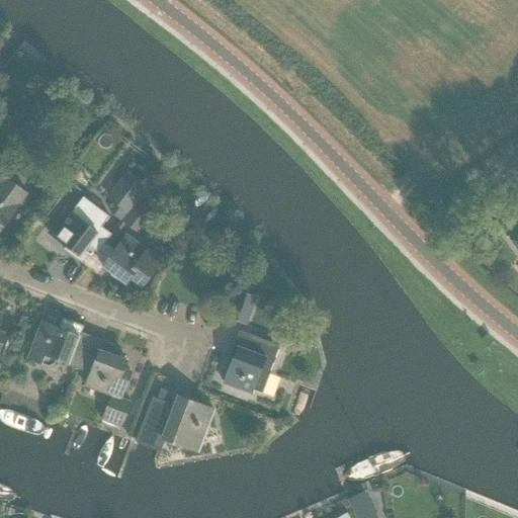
[(83,169),(82,168),(76,164),(67,175),(66,176),(68,177),(70,179),(73,181),(83,169)]
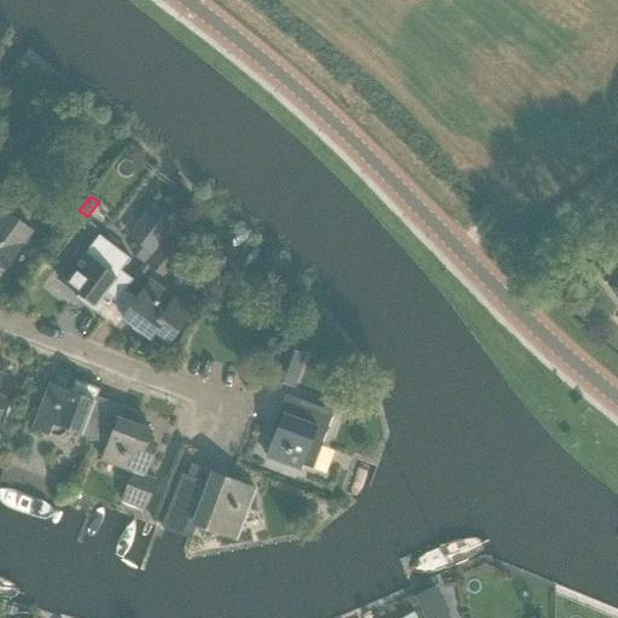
[(136,223),(127,237),(150,255),(162,240),(178,221),(153,202),(136,223)]
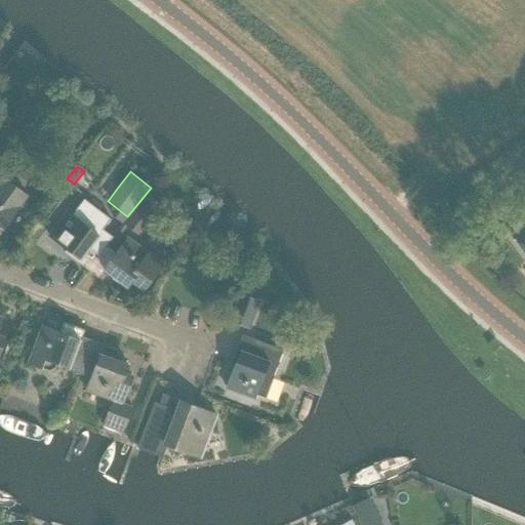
[(0,231),(27,196),(3,177),(0,182),(0,231)]
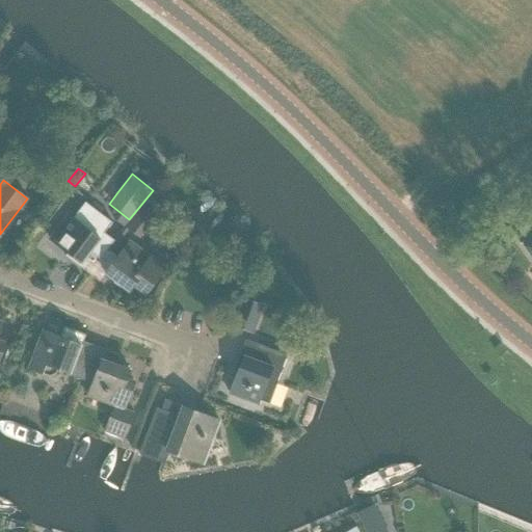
[(68,215),(49,239),(81,262),(78,266),(88,274),(107,248),(114,240),(104,233),(112,222),(110,221),(108,223),(83,204),(73,218),(68,215)]
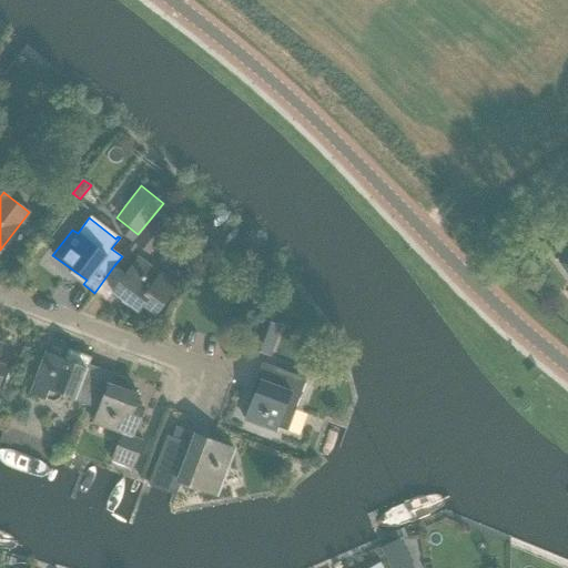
[(132,242),(133,242),(149,255),(155,246),(161,251),(171,237),(149,221),(138,234),(132,242)]
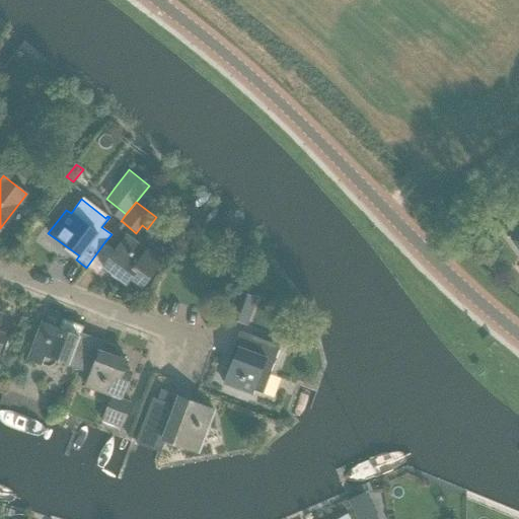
[(518,252),(518,221),(504,233),(518,252)]
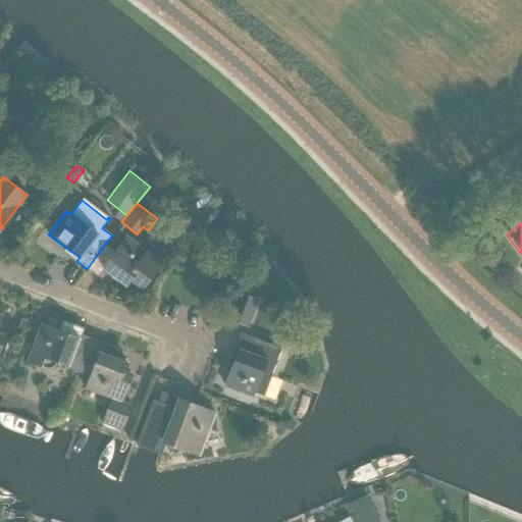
[(105,244),(87,269),(98,276),(103,269),(104,268),(105,269),(126,285),(131,280),(141,288),(166,256),(150,244),(145,250),(126,237),(116,249),(115,251),(105,244)]
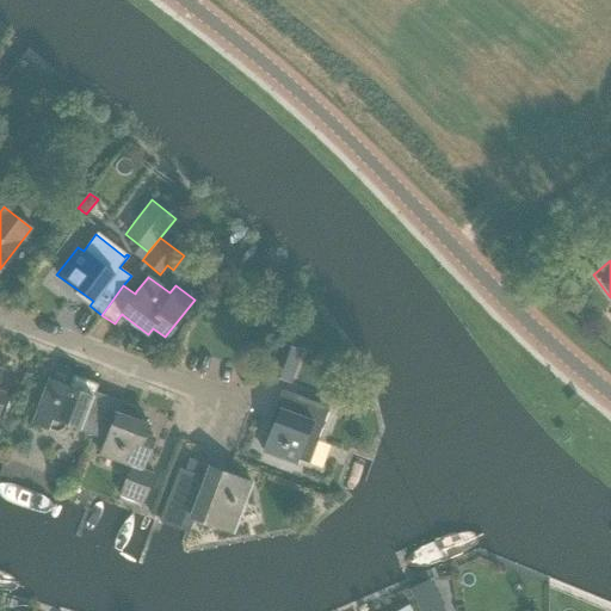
[(279,343),(267,374),(290,382),(301,351),(279,343)]
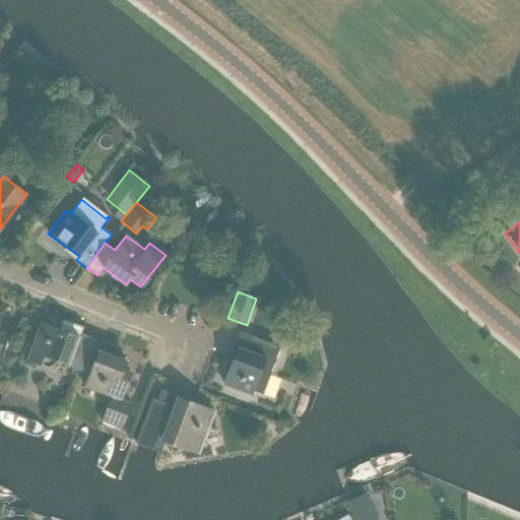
[(80,337),(84,326),(63,319),(59,329),(42,323),(31,350),(27,360),(48,367),(54,364),(56,360),(68,364),(67,367),(78,371),(89,341),(80,337)]
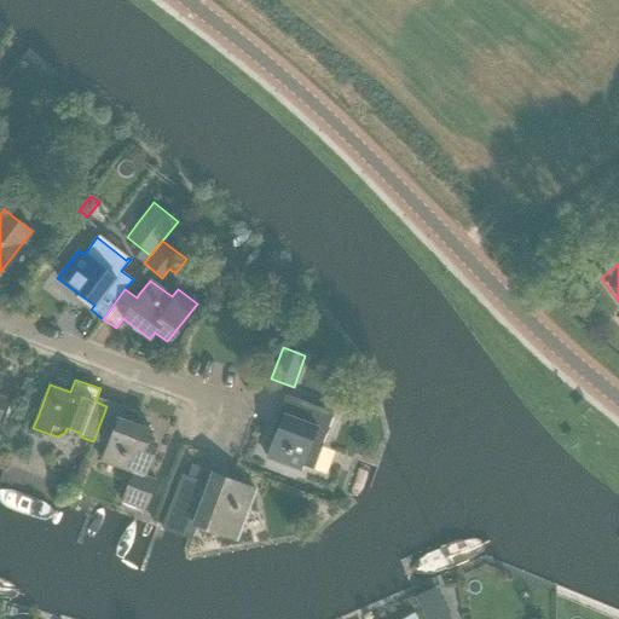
[(277,412),(283,414),(267,457),(300,470),(301,464),(312,469),(333,412),(284,394),(277,412)]
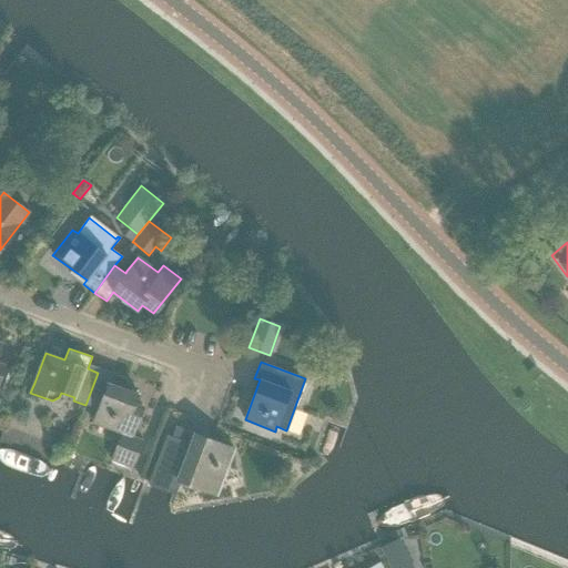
[(132,469),(143,439),(131,435),(142,406),(134,403),(138,395),(109,383),(111,377),(98,373),(85,405),(98,411),(93,423),(120,434),(110,460),(132,469)]
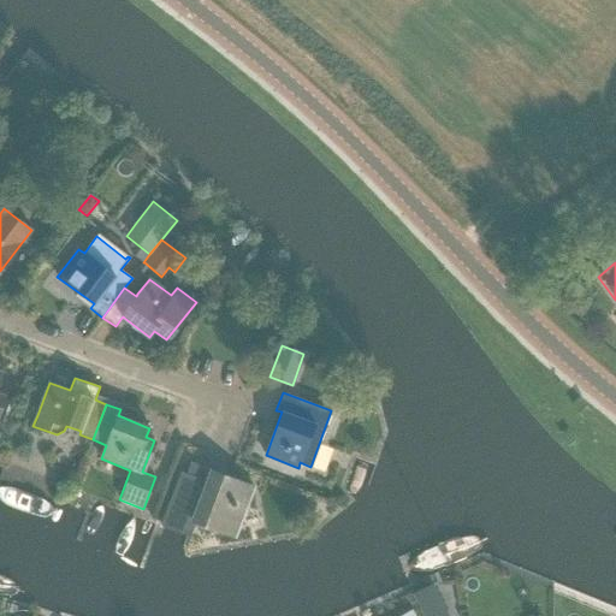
[(179,480),(161,527),(169,529),(163,545),(183,552),(193,526),(234,542),(241,523),(253,492),(209,475),(189,467),(184,481),(179,480)]
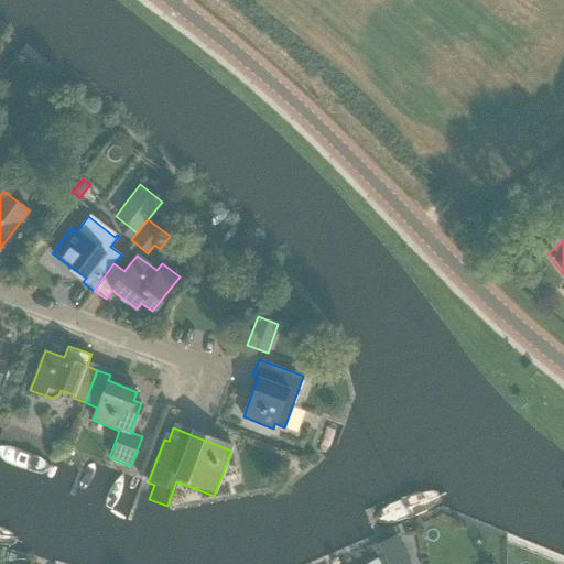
[(381,543),(379,544),(378,544),(379,545),(380,548),(384,557),(392,554),(404,549),(402,544),(397,534),(381,543)]
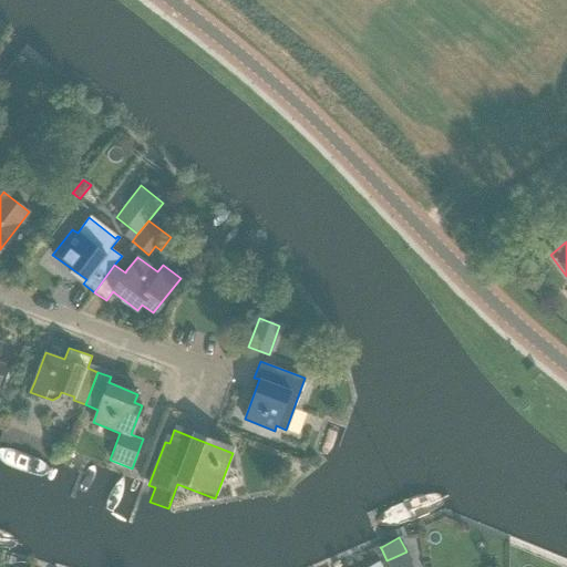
All buildings are outlined.
